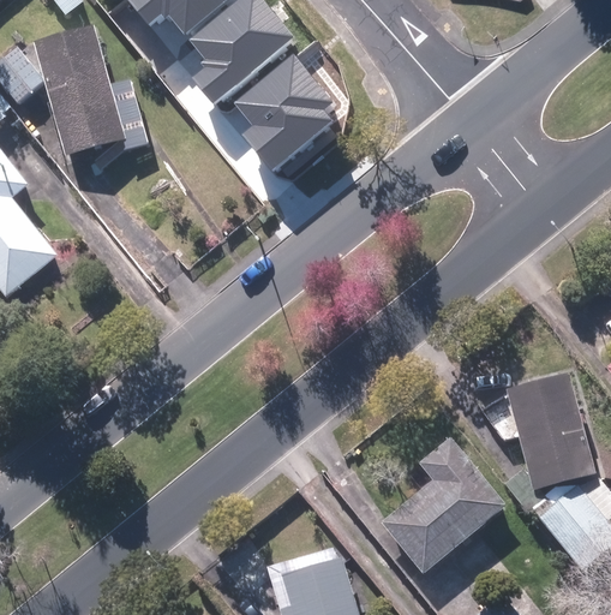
[(88,3),(85,0),(53,0),(69,18),(88,3)]
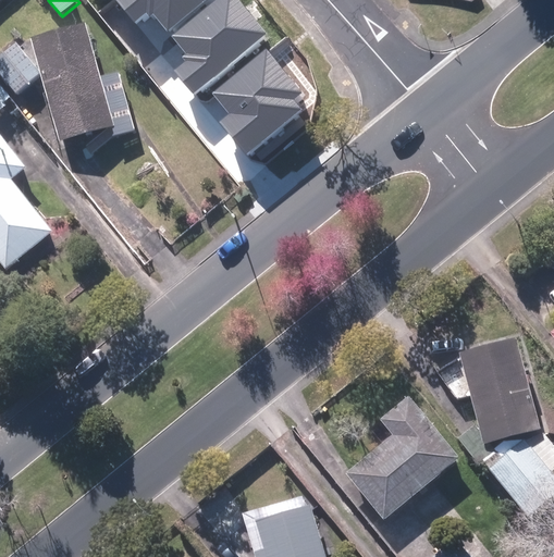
[(114,0),(134,23),(149,11),(164,29),(200,0),(114,0)]
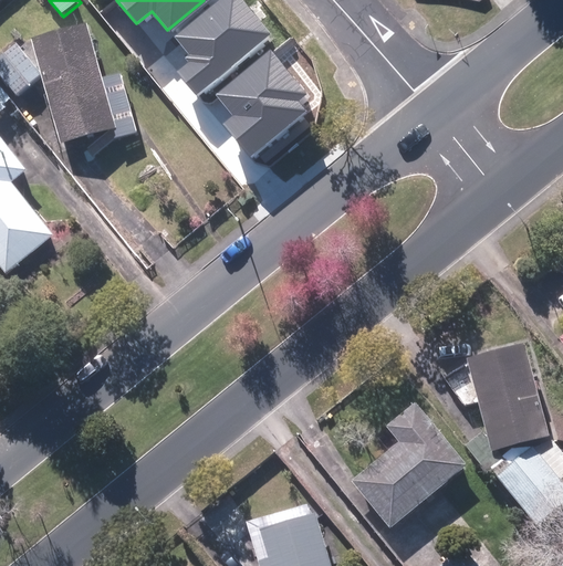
[(239,0),(217,0),(171,37),(190,59),(175,72),(194,95),(268,34),(239,0)]
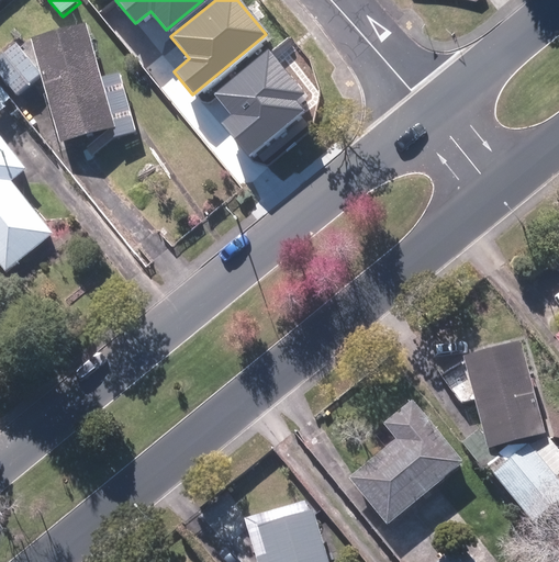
[(84,23),(28,37),(37,74),(56,143),(110,128),(112,137),(132,132),(116,72),(99,78),(84,23)]
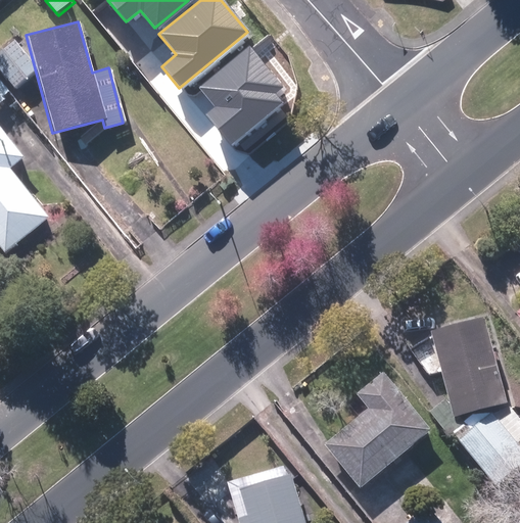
[(35,68),(11,40),(0,49),(0,74),(10,87),(35,68)]
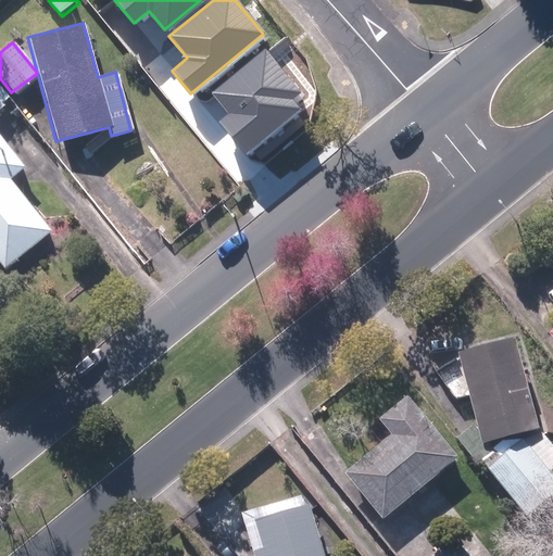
[(217,122),(242,152),(296,110),(287,99),(296,91),(263,50),(211,92),(228,113),(217,122)]
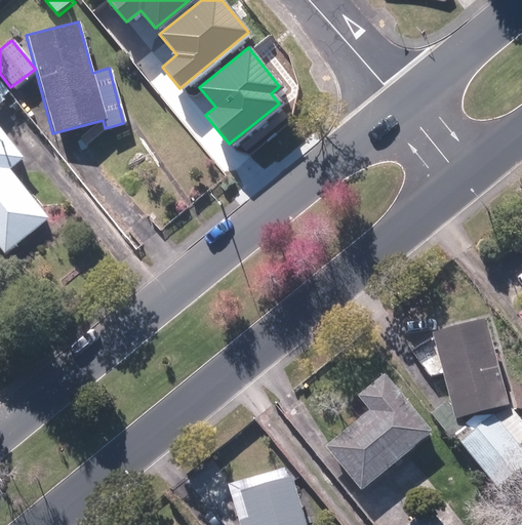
[(0,110),(15,95),(0,79),(0,110)]
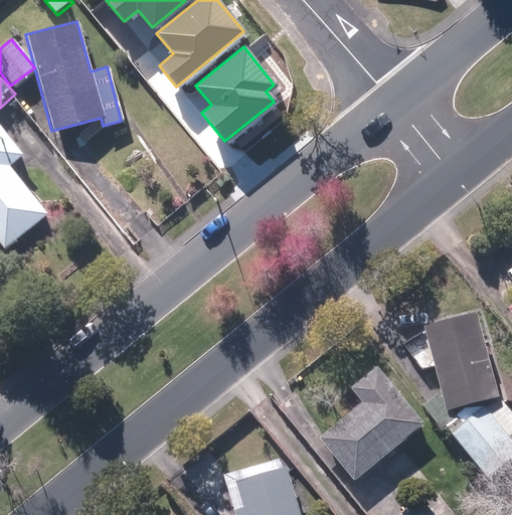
[(10,165),(24,154),(0,125),(0,244),(4,249),(49,214),(10,165)]
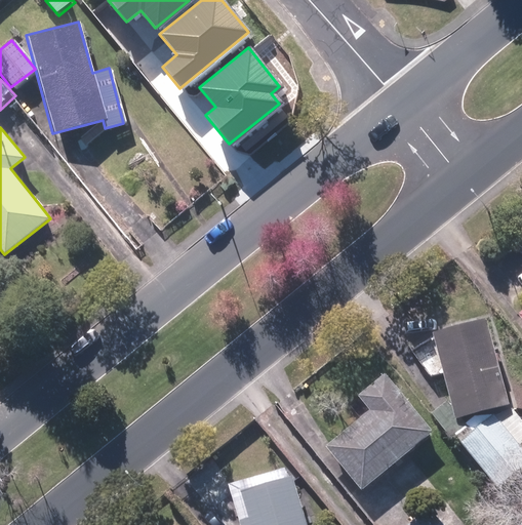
[(438,332),(450,398),(431,416),(509,497),(521,484),(521,420),(510,408),(494,322),(438,332)]
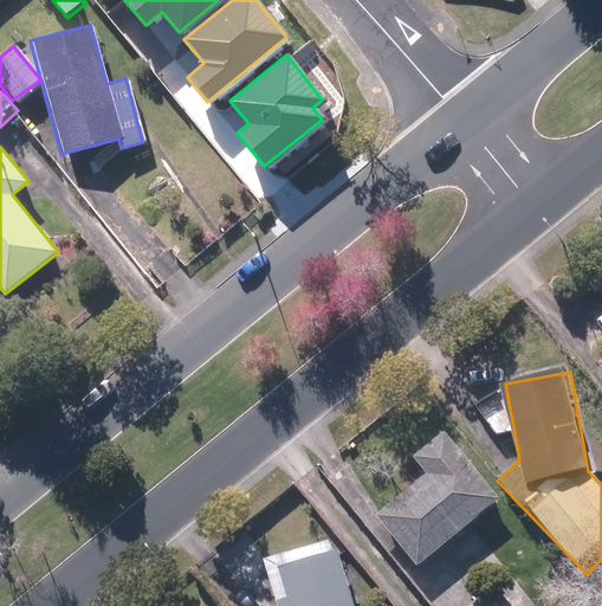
[(416,459),(427,474),(375,514),(415,566),(500,498),(460,447),(450,432),(416,459)]
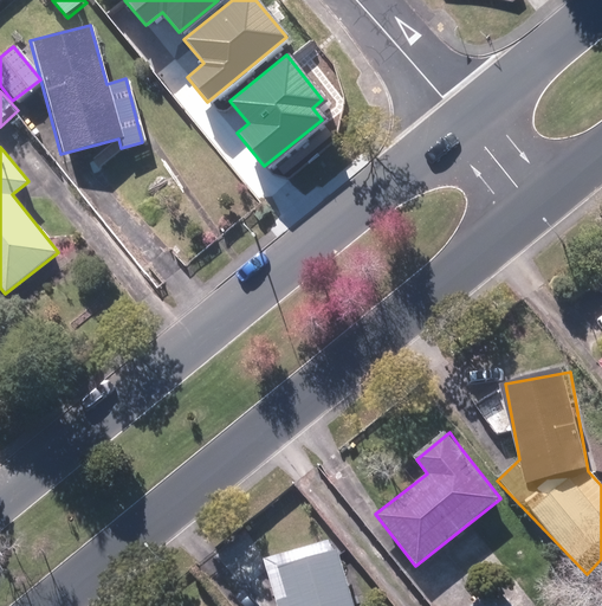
[(276,605),(355,605),(337,548),(332,549),(329,535),(261,556),(276,605)]
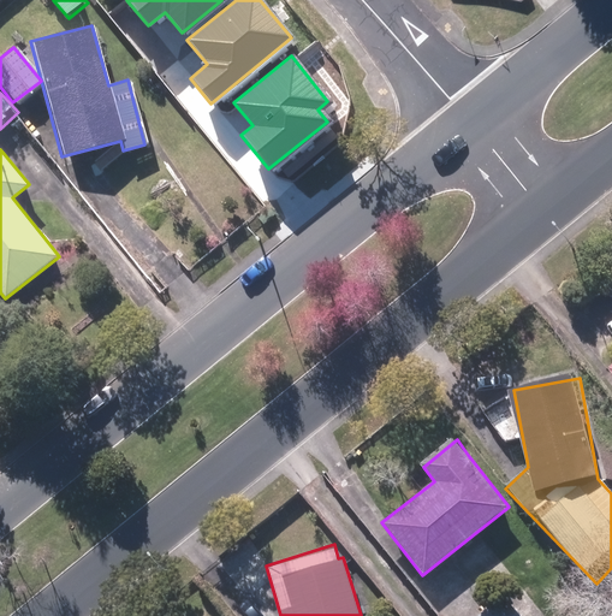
[(539,615),(515,585),(475,615),(539,615)]
